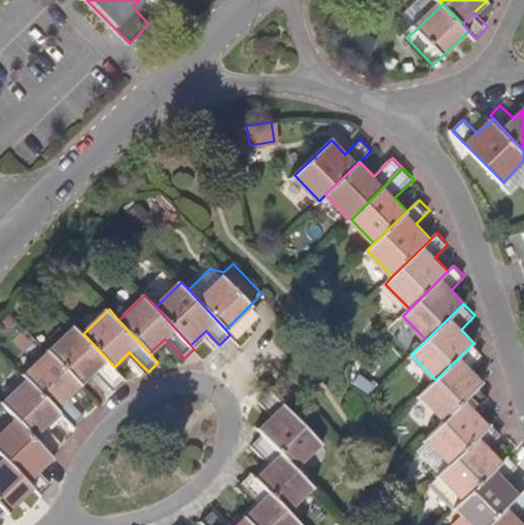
[(115,389),(126,378),(114,366),(83,334),(76,325),(51,350),(82,383),(96,369),(115,389)]
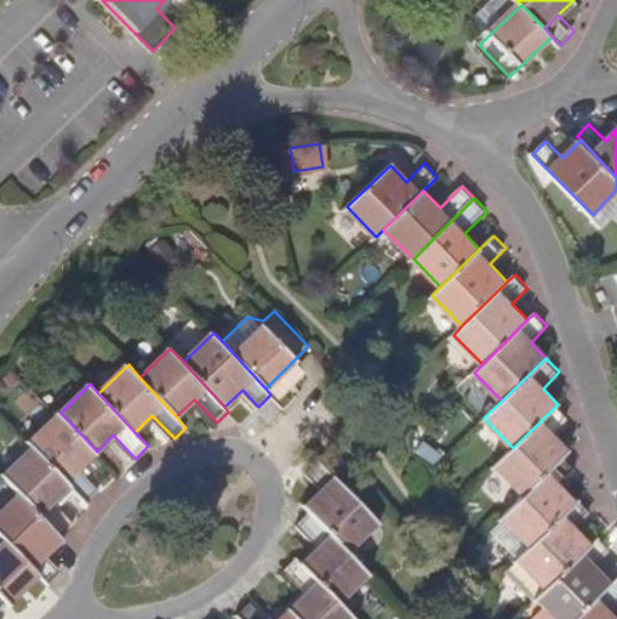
[(569,418),(558,404),(513,448),(496,465),(524,494),(564,455),(569,450),(553,433),(569,418)]
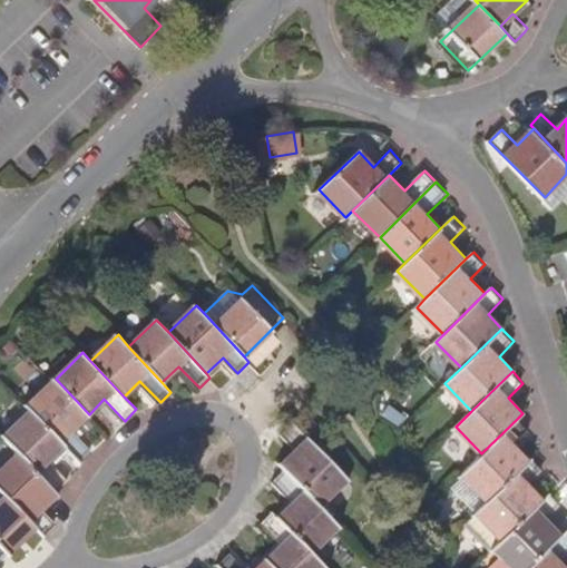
[(75,427),(89,414),(56,379),(30,403),(33,407),(68,446),(82,461),(95,450),(75,427)]
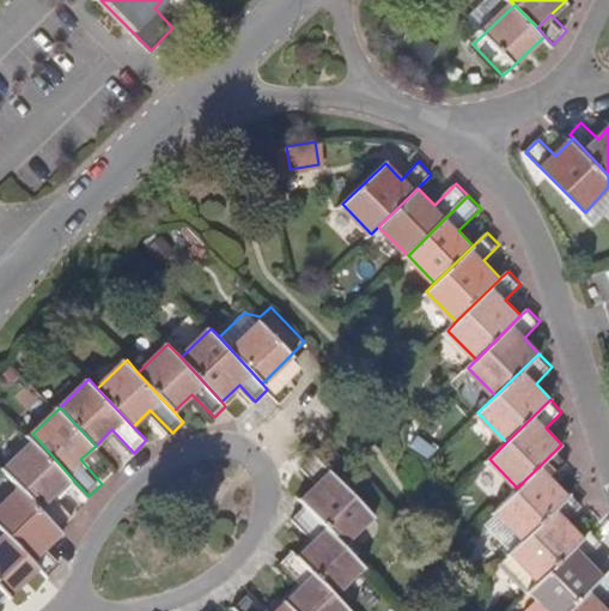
[(36,437),(7,466),(23,483),(64,528),(77,515),(58,495),(73,479),(36,437)]
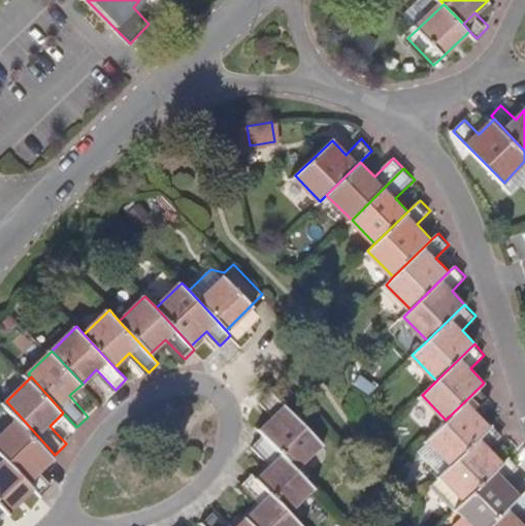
[(491,399),(480,387),(446,420),(427,438),(452,464),(490,427),(478,413),(491,399)]
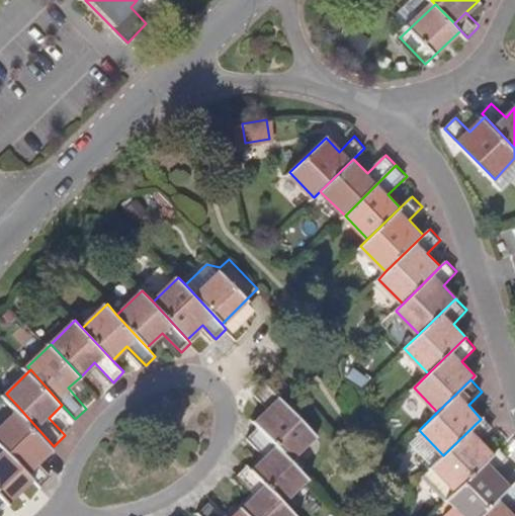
[(281,398),(266,382),(256,393),(270,408),(281,398)]
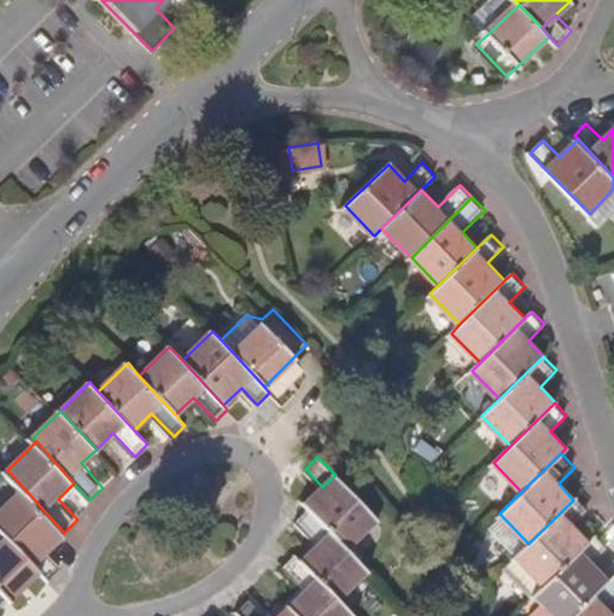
[(379,517),(335,475),(322,487),(305,505),(305,506),(311,513),(346,548),(379,517)]
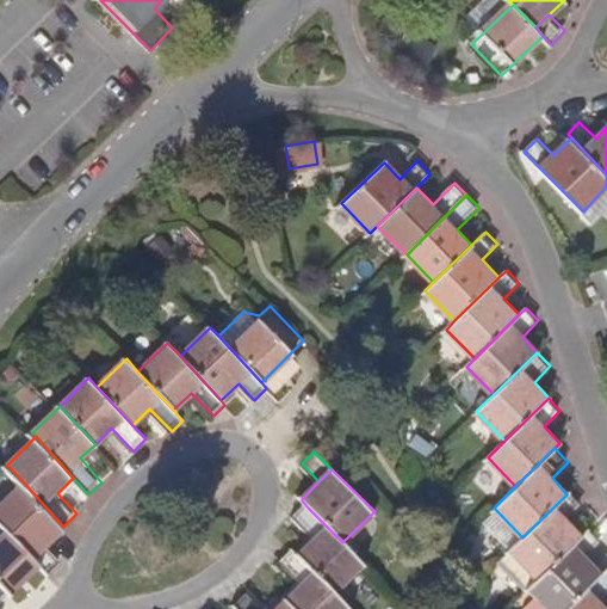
[(23,481),(0,503),(0,518),(10,529),(41,563),(50,572),(62,560),(47,545),(63,527),(23,481)]
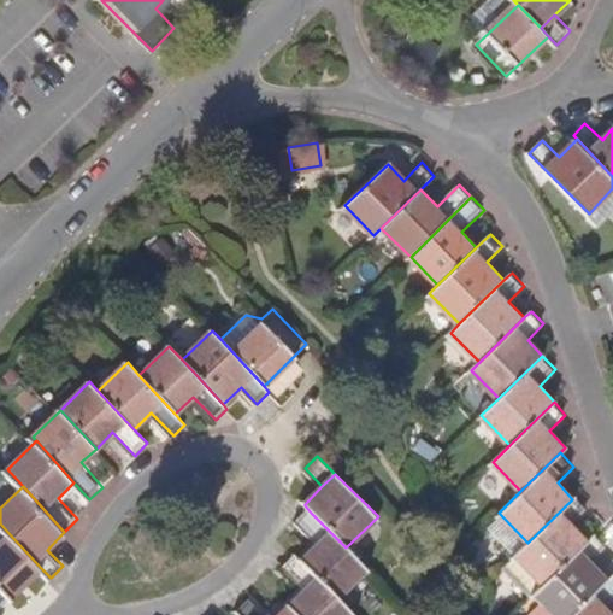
[(588,509),(576,496),(572,499),(528,543),(516,555),(544,584),(589,540),(573,525),(588,509)]
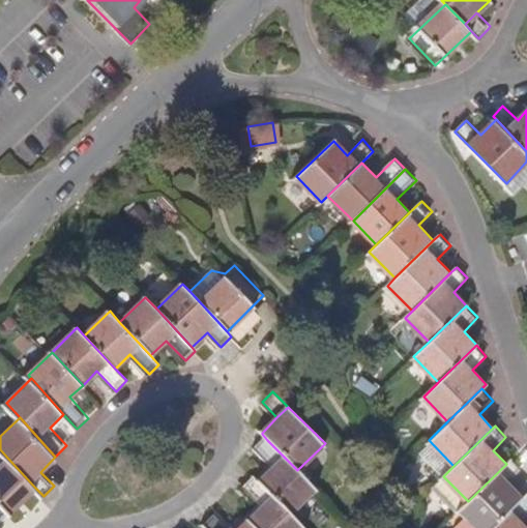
[(267,440),(258,448),(258,449),(274,467),(260,481),(289,511),(313,487),(297,470),(267,440)]
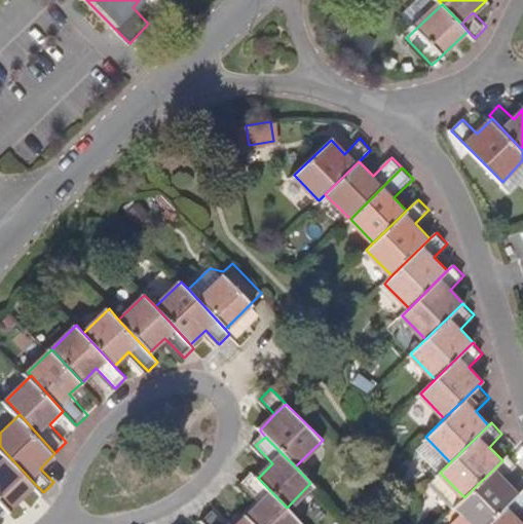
[(462,512),(474,523),(487,523),(519,493),(506,480),(519,464),(510,454),(502,460),(464,497),(456,506),(462,512)]
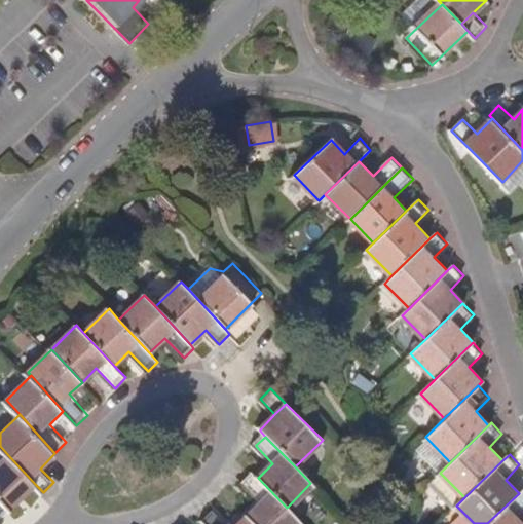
[(0,518),(0,519),(35,484),(8,455),(0,462),(0,518)]
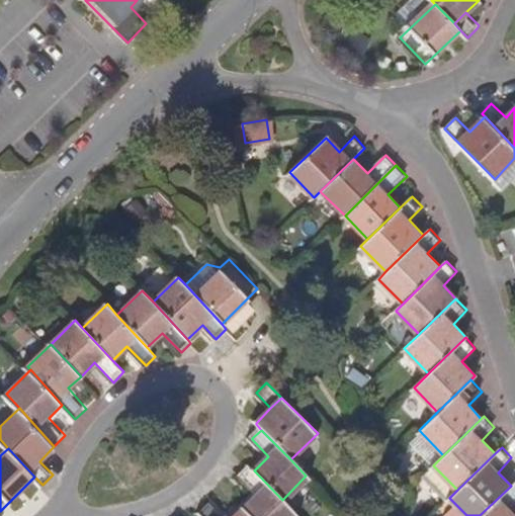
[(257,495),(243,508),(250,515),(295,515),(297,515),(282,500),(254,470),(249,465),(239,477),(257,495)]
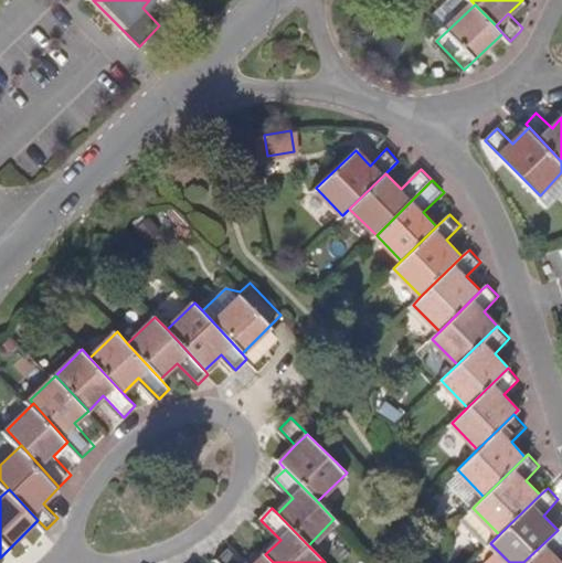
[(499,534),(473,508),(463,518),(489,544),(490,543),(499,534)]
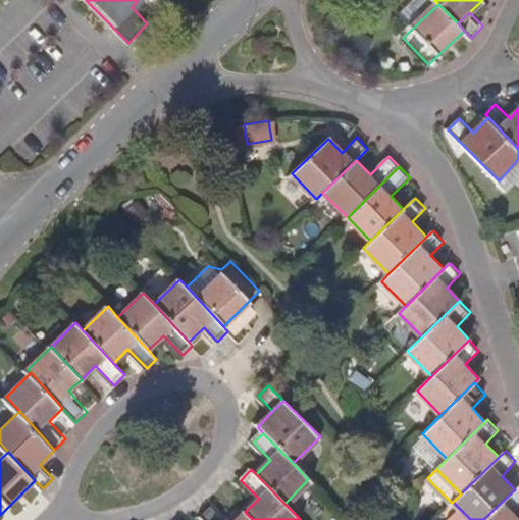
[(518,486),(515,489),(483,519),(518,519),(518,518),(514,514),(518,509),(518,486)]
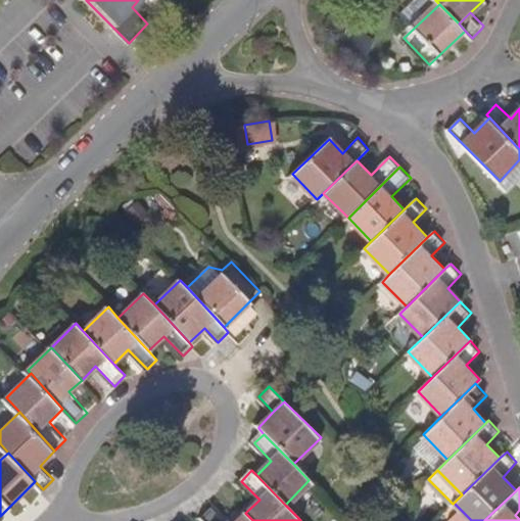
[(226,520),(213,508),(202,517),(206,520),(252,520),(245,513),(236,520),(226,520)]
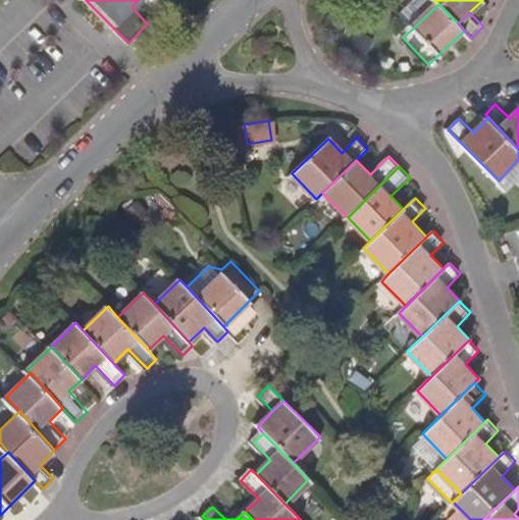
[(470,519),(459,508),(449,517),(451,519),(470,519)]
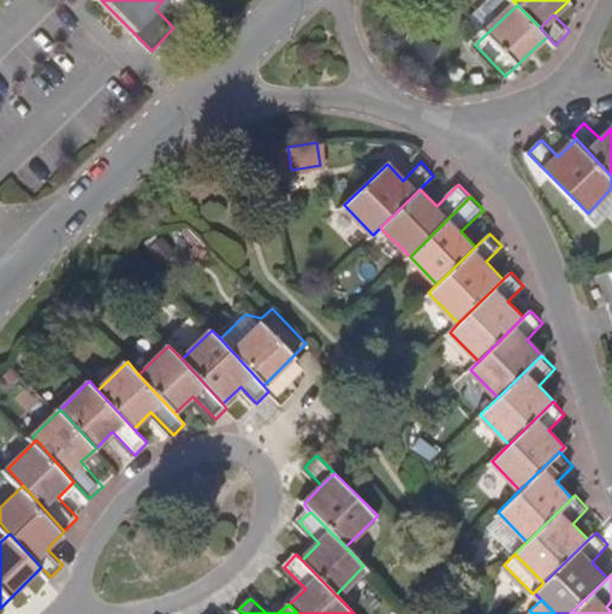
All buildings are outlined.
